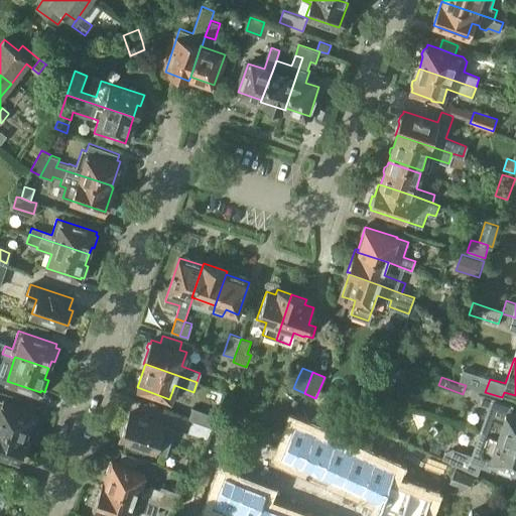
[(293,393),(289,403),(298,407),(302,397),(293,393)]
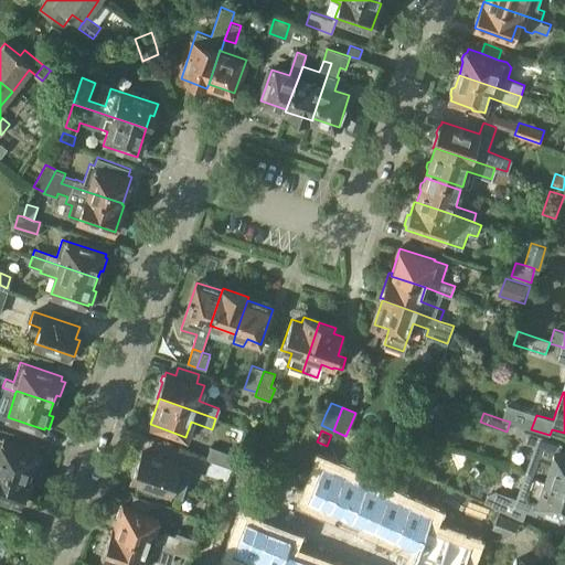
[(564,486),(564,454),(557,451),(561,441),(528,430),(525,439),(536,444),(526,472),(534,476),(564,486)]
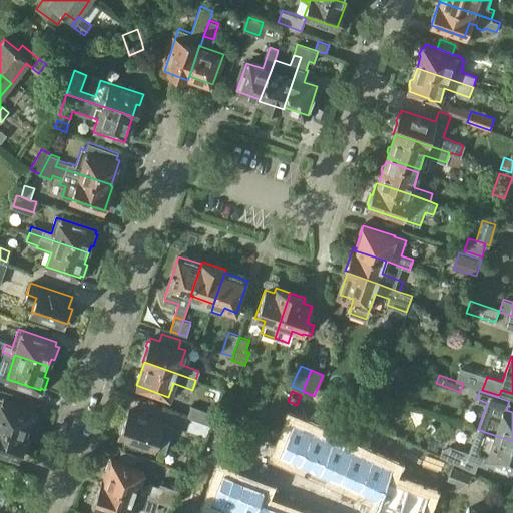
[(0,397),(0,423),(25,432),(27,425),(34,427),(38,414),(32,412),(33,409),(0,397)]
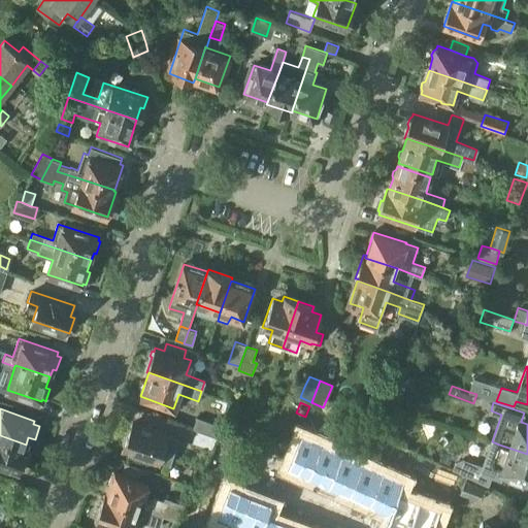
[(192,429),(196,430),(217,437),(219,438),(224,427),(197,418),(192,429)]
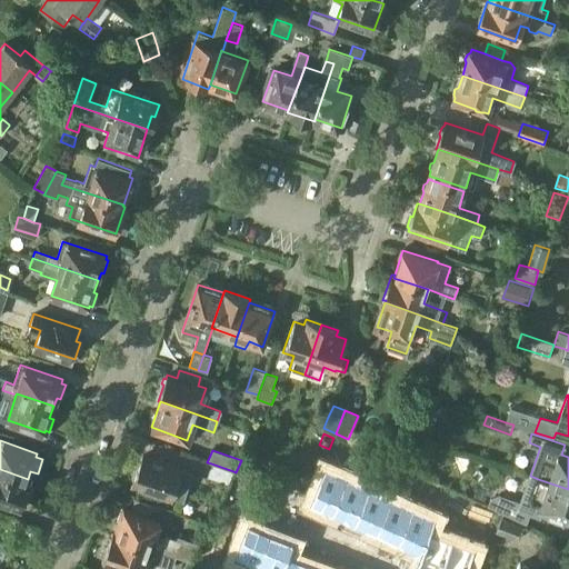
[(131,477),(133,480),(132,482),(182,500),(192,471),(142,455),(137,469),(133,470),(131,477)]
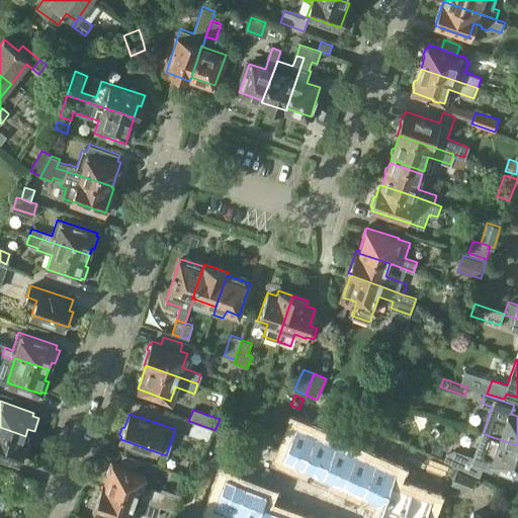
[(209,438),(212,429),(192,422),(188,433),(208,441),(209,439),(209,438)]
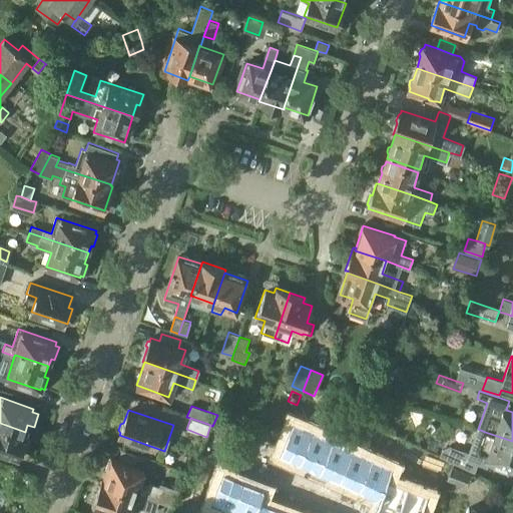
[(235,422),(221,418),(217,430),(231,435),(235,422)]
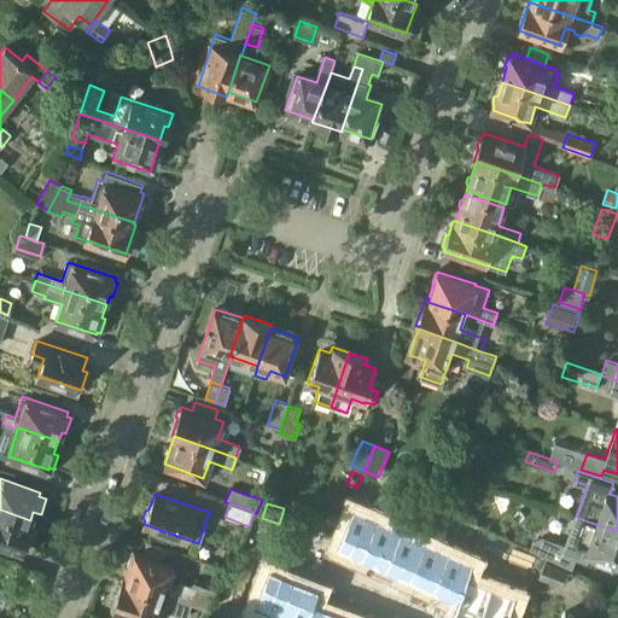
[(347,505),(331,541),(355,552),(372,517),(347,505)]
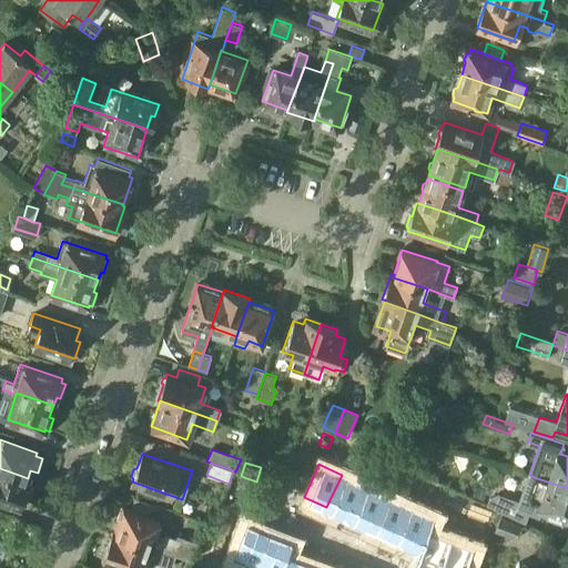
[(28,479),(28,478),(0,468),(0,501),(20,508),(21,504),(26,506),(29,496),(24,495),(30,480),(28,479)]
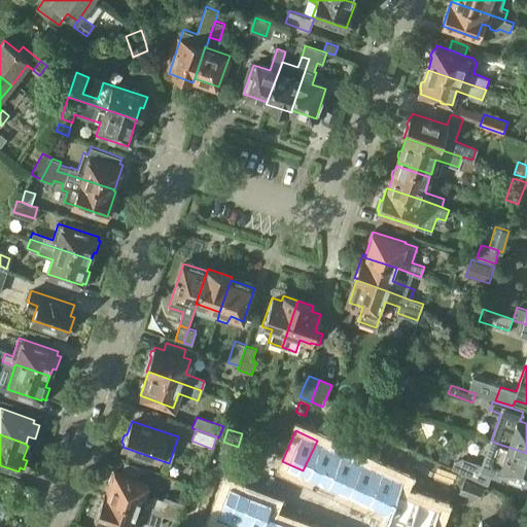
[(317,441),(303,470),(324,480),(338,450),(317,441)]
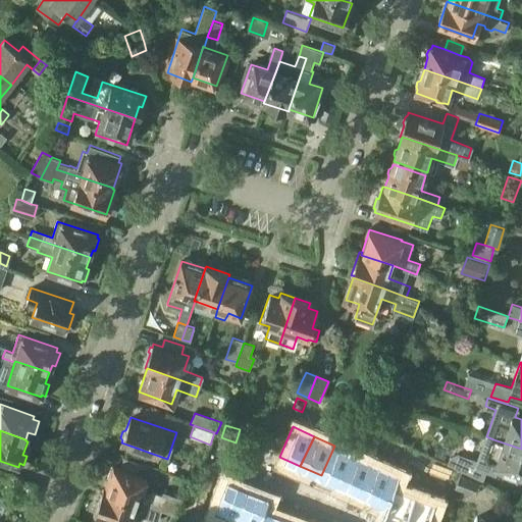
[(521,449),(493,439),(486,436),(477,462),(460,456),(453,459),(450,466),(462,472),(481,480),(484,470),(493,473),(494,469),(521,478),(521,449)]
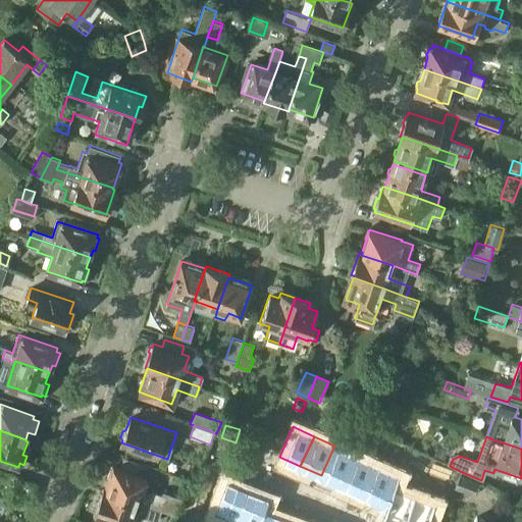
[(222,445),(219,454),(227,457),(231,448),(222,445)]
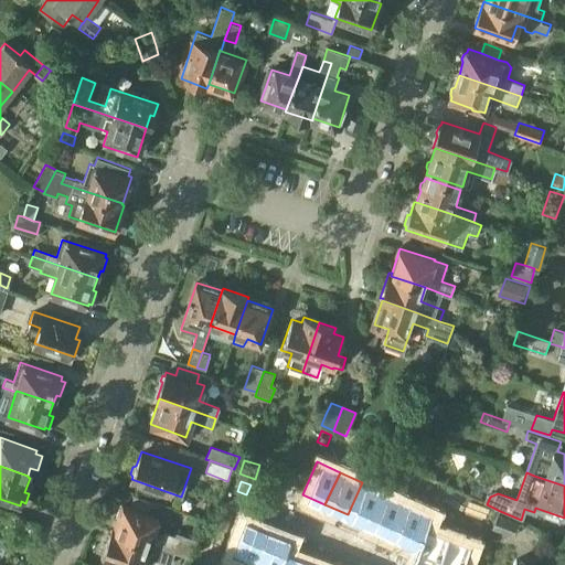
[(362,482),(348,514),(371,525),(385,493),(362,482)]
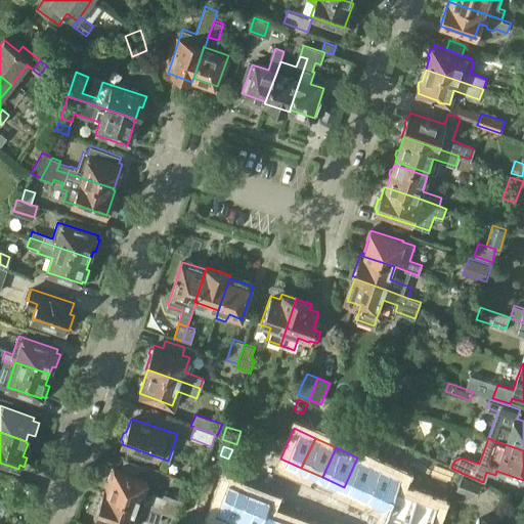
[(220,455),(216,465),(225,469),(228,459),(220,455)]
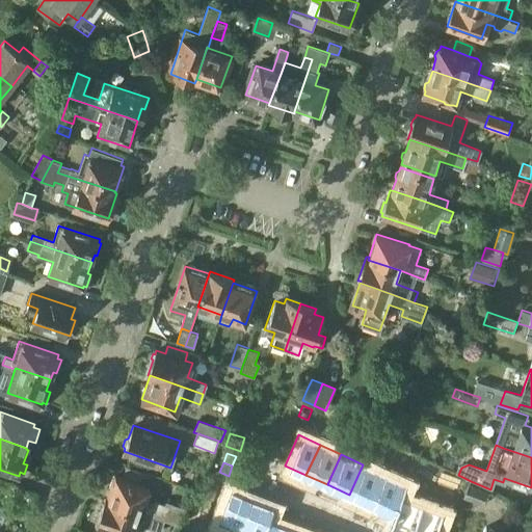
[(363,464),(349,495),(371,504),(384,474),(363,464)]
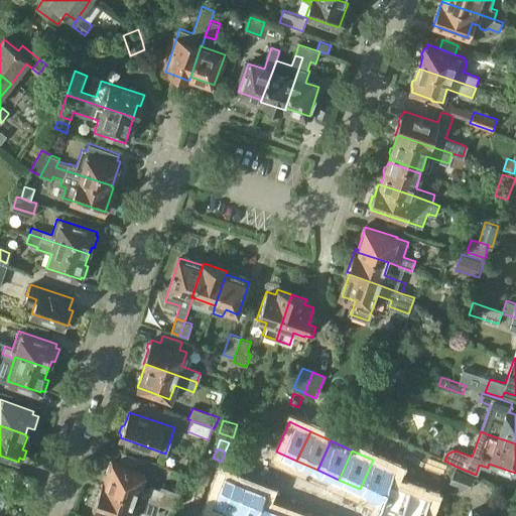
[(415,453),(411,463),(419,466),(424,457),(415,453)]
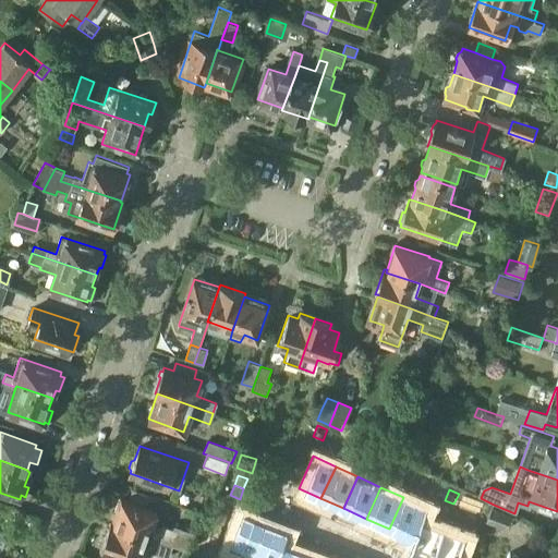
[(459,494),(453,504),(463,508),(468,498),(459,494)]
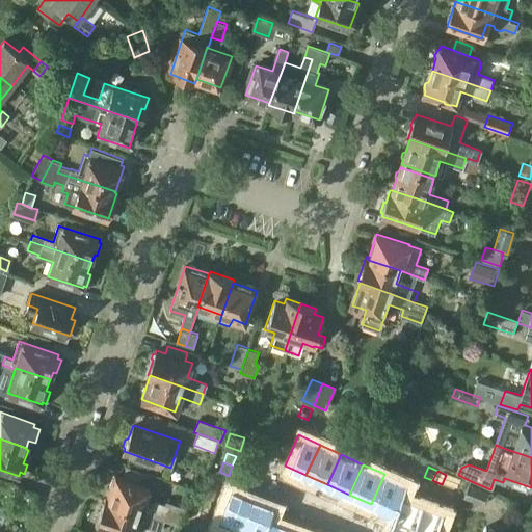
[(219,472),(216,482),(224,485),(229,476),(219,472)]
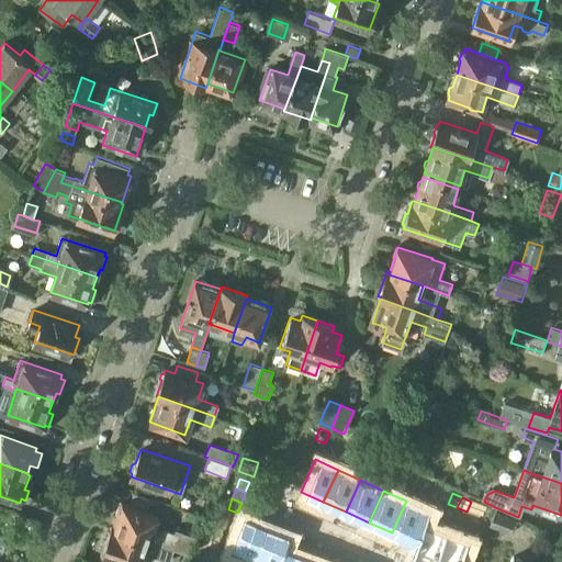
[(406,501),(392,532),(416,543),(424,526),(429,512),(406,501)]
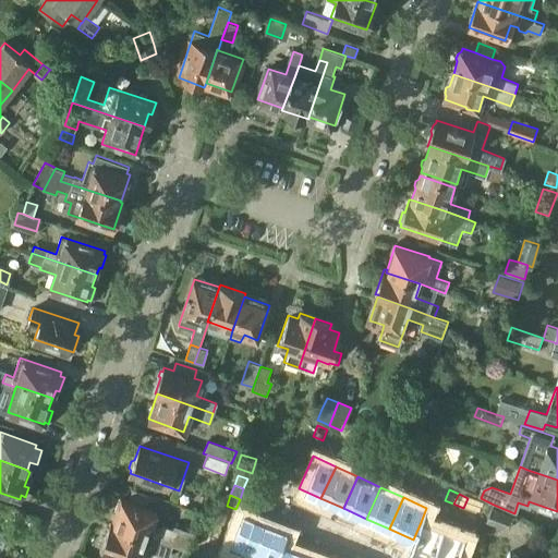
[(187,550),(195,533),(176,526),(174,530),(164,525),(161,530),(152,526),(157,510),(121,498),(112,523),(173,545),(187,550)]
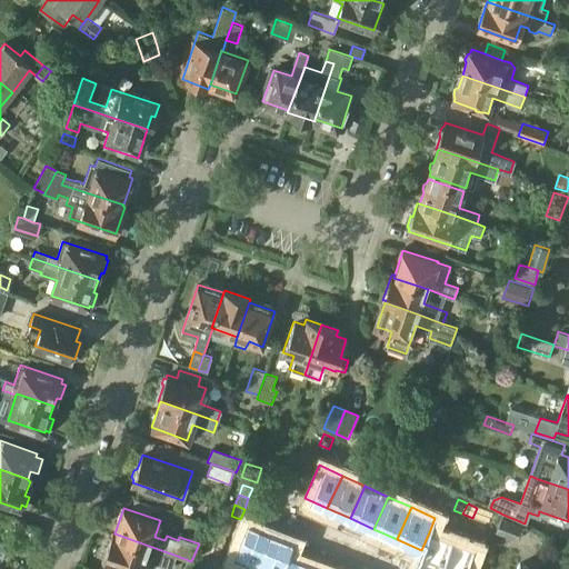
[(231,516),(227,526),(237,529),(240,519),(231,516)]
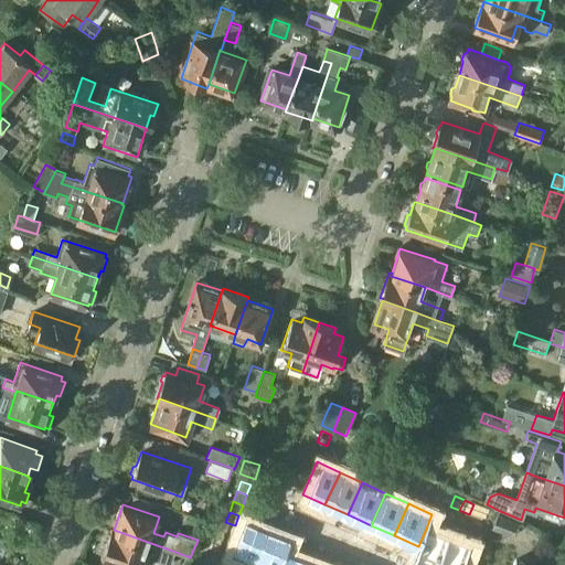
[(498,514),(492,529),(505,533),(511,519),(498,514)]
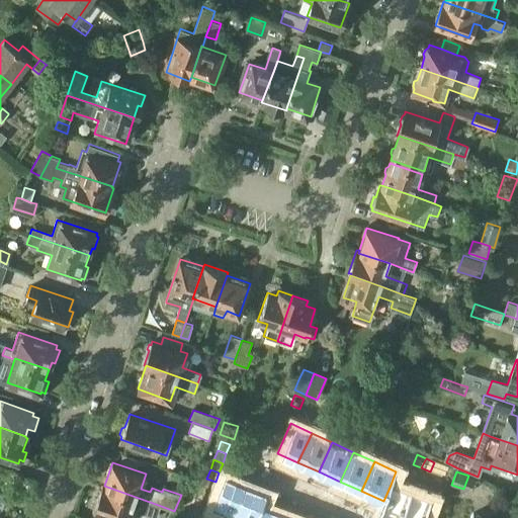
[(225,475),(212,505),(235,513),(246,483),(225,475)]
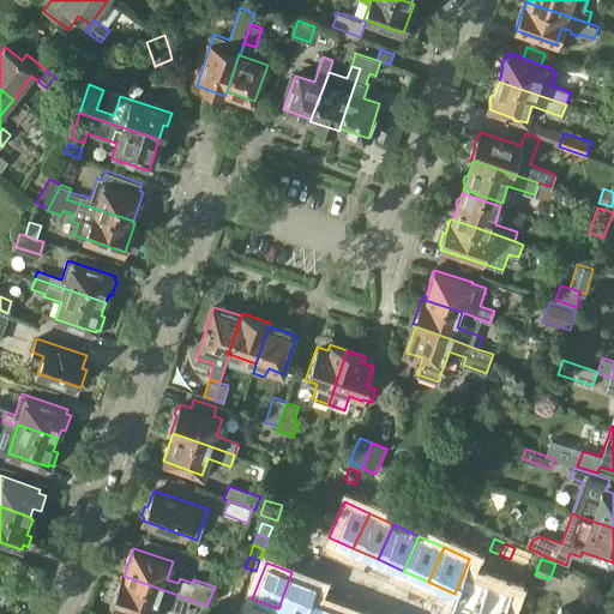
[(245,567),(240,578),(251,583),(256,571),(245,567)]
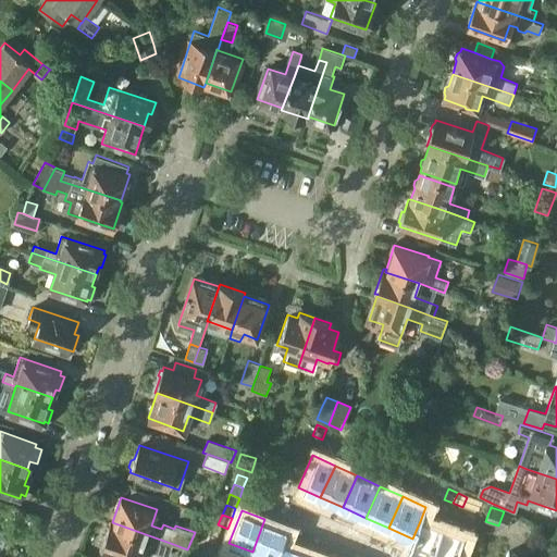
[(264,519),(252,552),(264,556),(276,556),(282,543),(287,529),(264,519)]
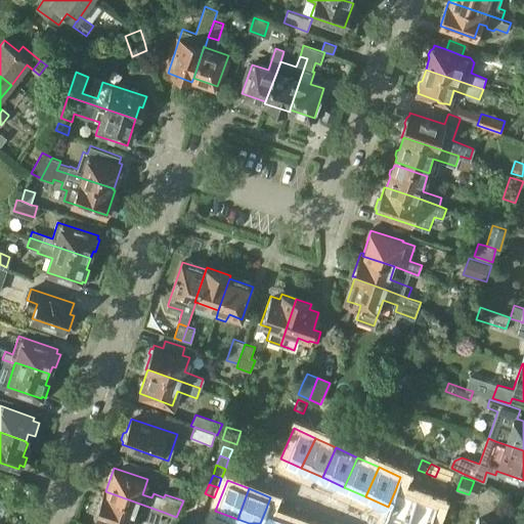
[(124,523),(132,523),(135,515),(159,523),(163,512),(105,491),(102,490),(94,514),(124,523)]
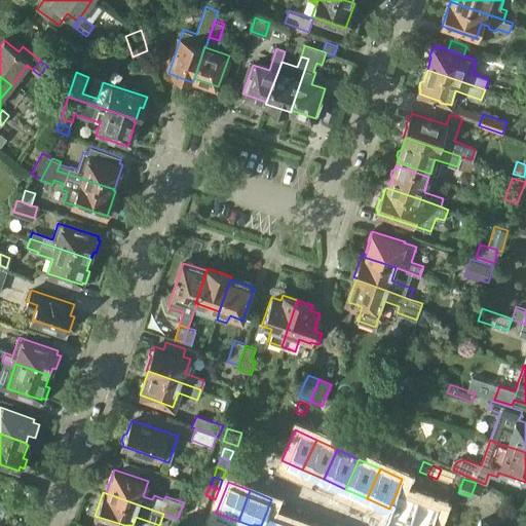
[(389,509),(384,522),(393,525),(408,525),(418,500),(397,492),(389,509)]
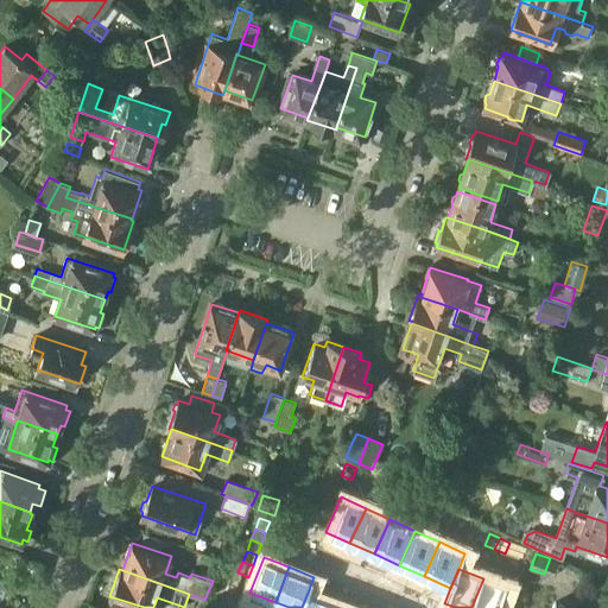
[(238,572),(234,584),(244,588),(248,577),(238,572)]
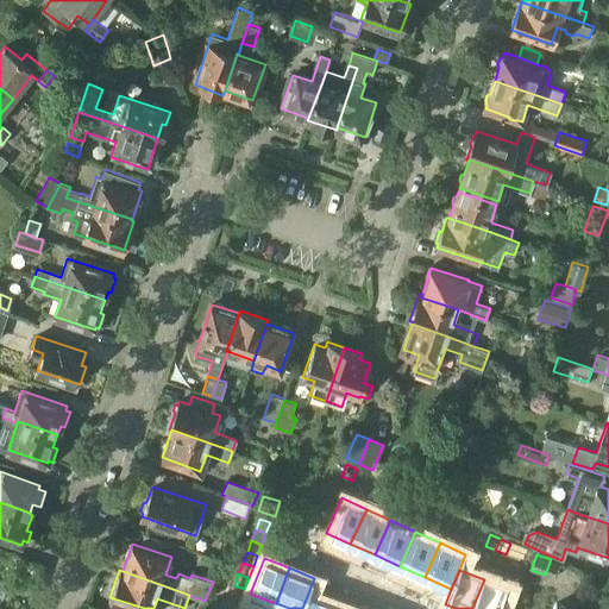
[(484,579),(472,608),(501,608),(509,589),(484,579)]
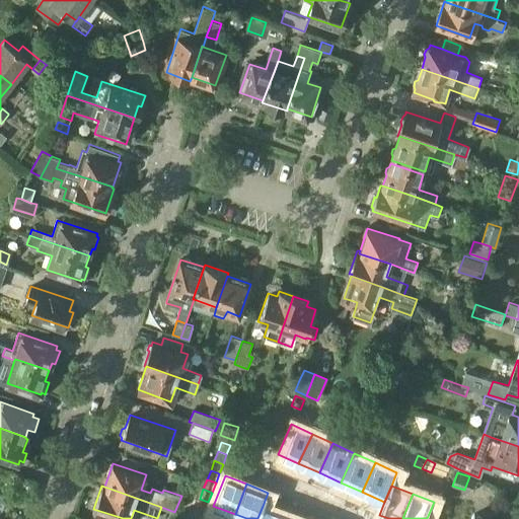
[(200,499),(196,508),(205,511),(208,502),(200,499)]
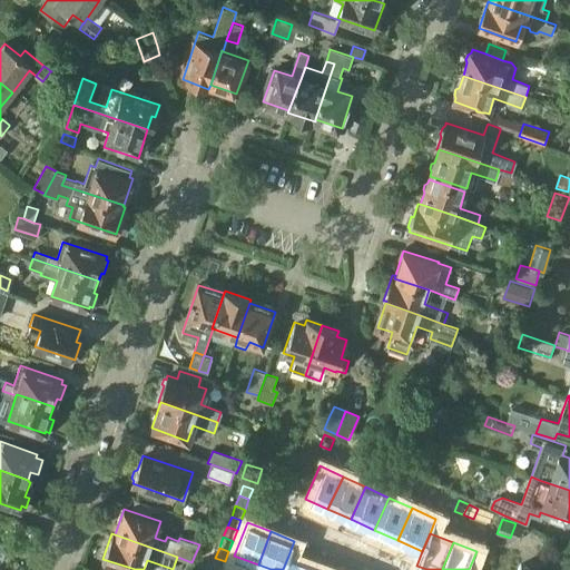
[(283,569),(310,569),(313,564),(288,556),(283,569)]
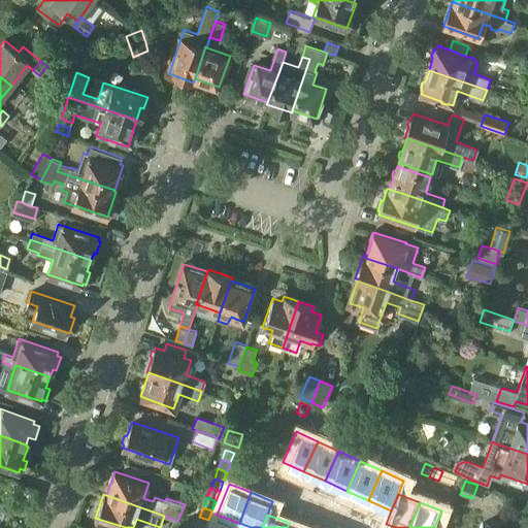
[(199,517),(196,526),(199,527),(204,527),(208,520),(199,517)]
